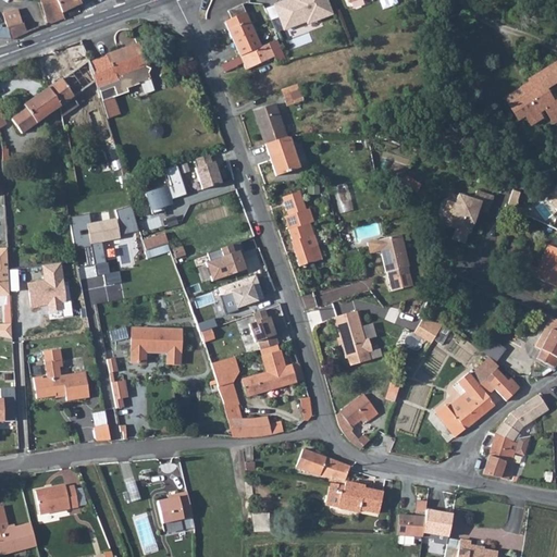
[(63,19),(61,13),(56,0),(38,0),(46,25),(63,19)]
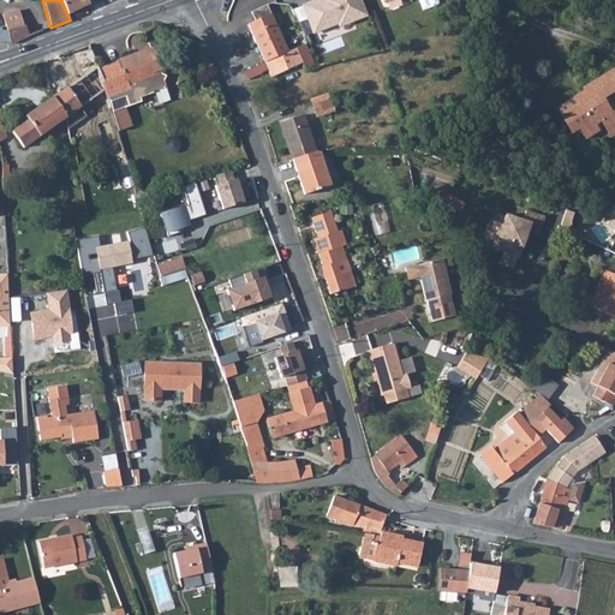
[(61,0),(67,15),(76,11),(71,0),(61,0)]
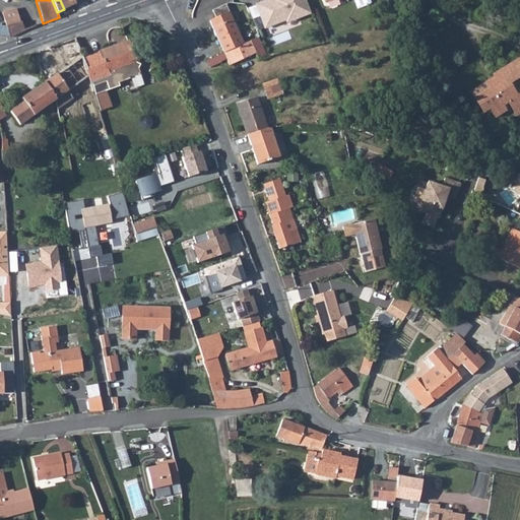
[(60,0),(64,9),(75,4),(73,0),(60,0)]
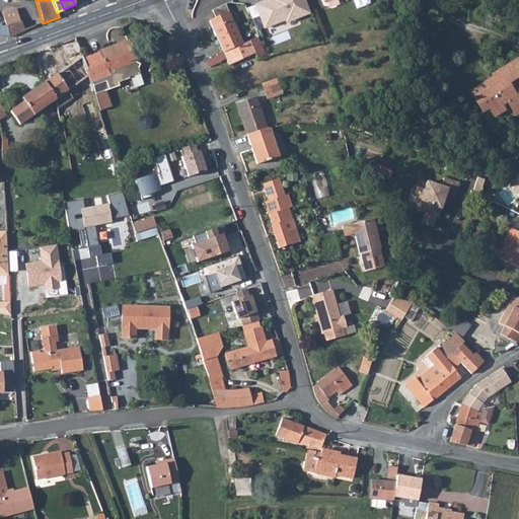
[(310,14),(305,0),(261,0),(252,3),(264,29),(285,21),(286,23),(310,14)]
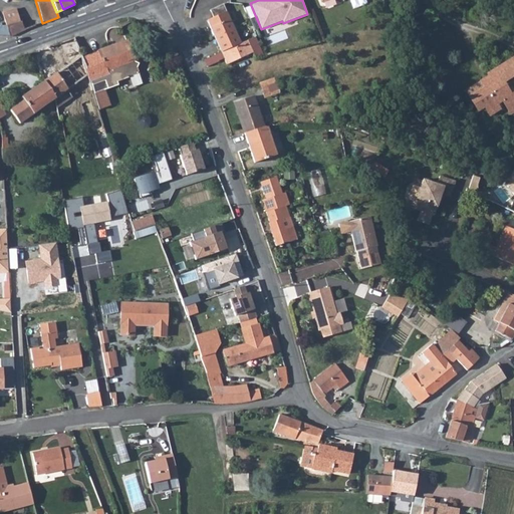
[(207,20),(220,51),(239,43),(234,31),(222,4),(209,10),(213,18),(207,20)]
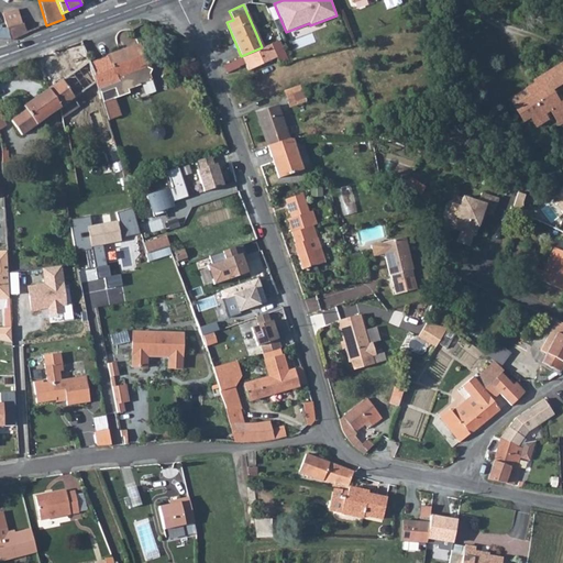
[(7,30),(20,25),(20,23),(17,10),(2,14),(7,30)]
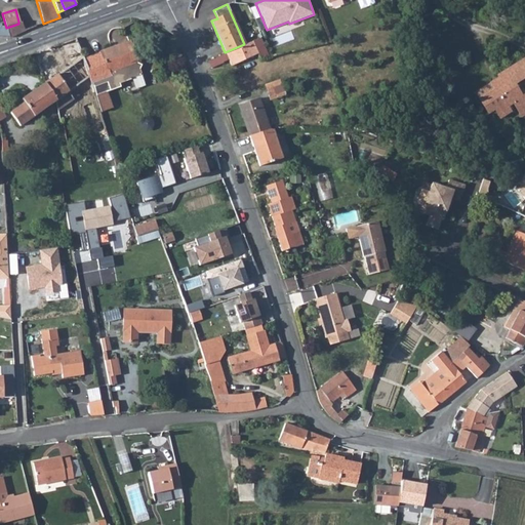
[(8,38),(10,38),(24,32),(19,25),(18,24),(6,28),(8,38)]
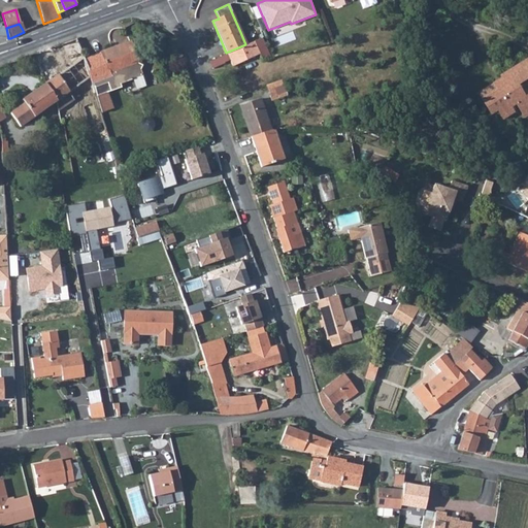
[(240,32),(245,44),(251,42),(253,41),(248,29),(240,32)]
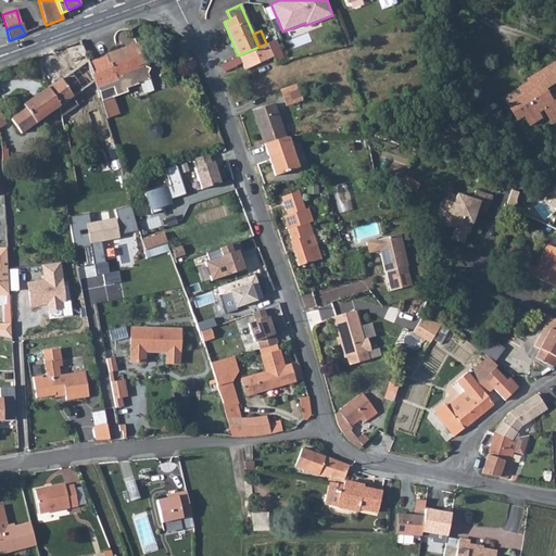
[(238,55),(231,59),(235,65),(241,62),(244,70),(273,57),(275,63),(279,61),(280,63),(285,62),(275,40),(274,40),(264,45),(258,47),(238,55)]
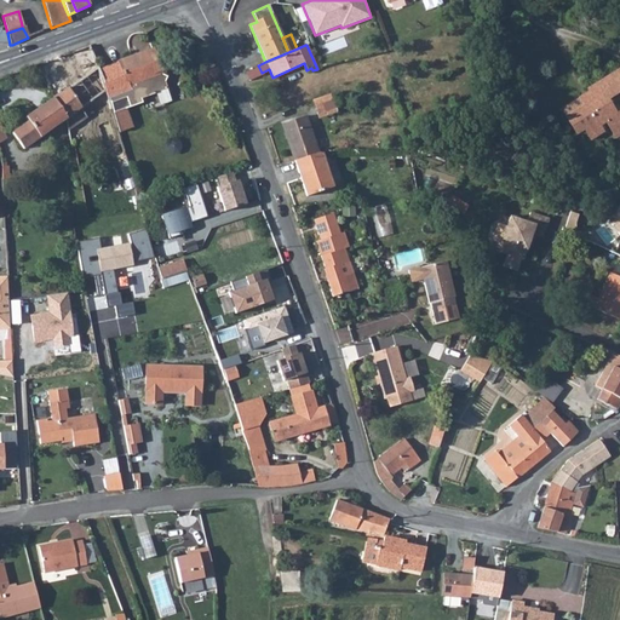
[(52,99),(51,99),(65,120),(74,114),(89,103),(93,114),(108,104),(98,70),(89,46),(75,52),(72,52),(81,79),(59,95),(52,99)]
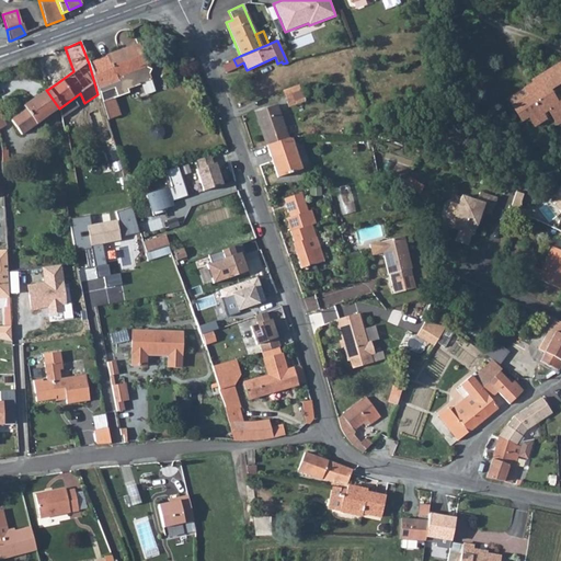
[(138,44),(89,64),(98,94),(101,104),(106,124),(118,118),(113,99),(128,92),(126,90),(150,80),(148,73),(150,69),(147,68),(138,44)]
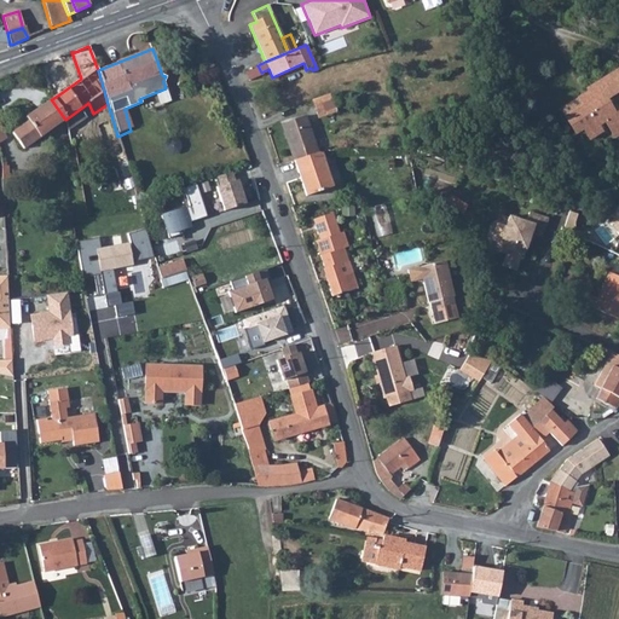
[(45,63),(36,65),(41,74),(50,70),(45,63)]
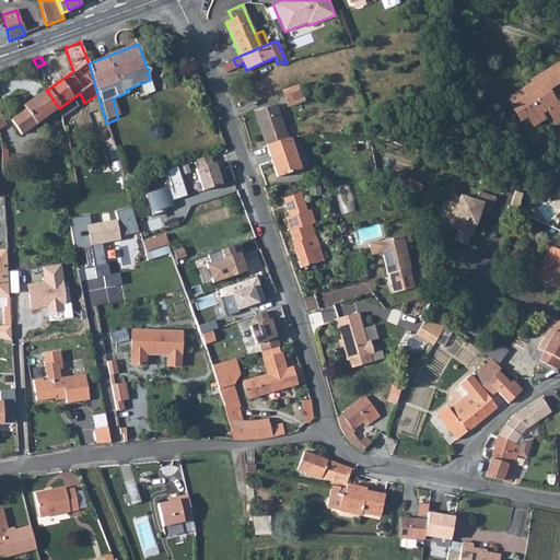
[(233,59),(221,65),(224,71),(236,67),(236,66),(233,59)]
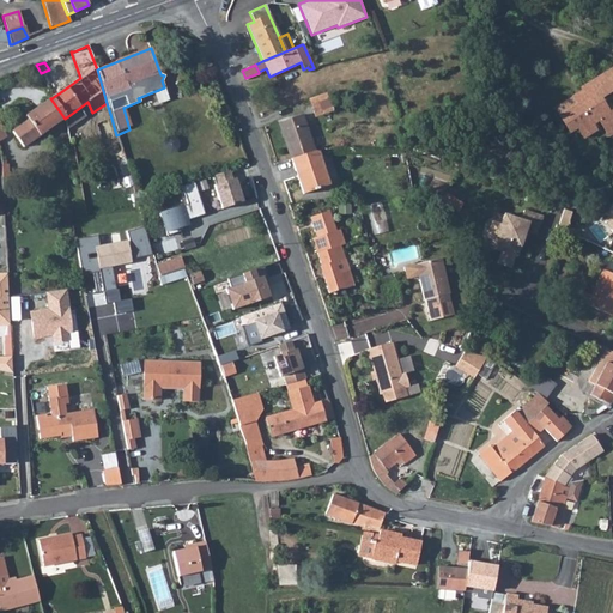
[(576,107),(557,119),(568,134),(575,129),(582,140),(594,132),(590,126),(595,122),(606,138),(612,133),(612,66),(578,89),(582,95),(572,101),(576,107)]
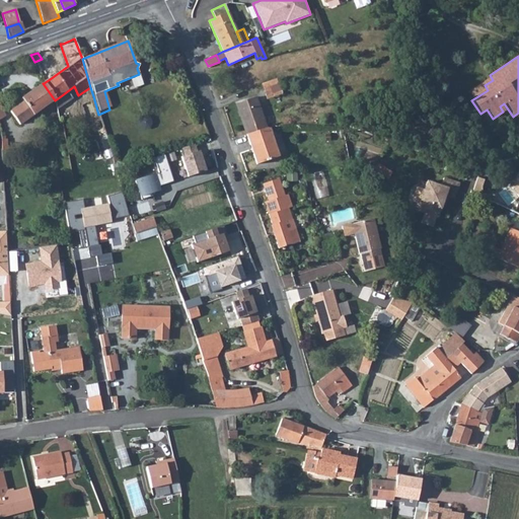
[(275,79),(261,84),(266,99),(282,94),(275,79)]
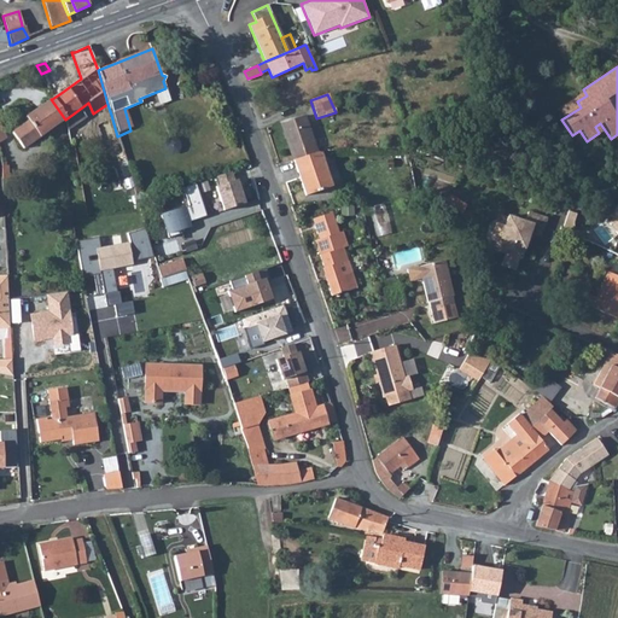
[(28,122),(23,126),(12,133),(23,150),(65,120),(51,99),(34,111),(25,117),(27,120),(28,122)]
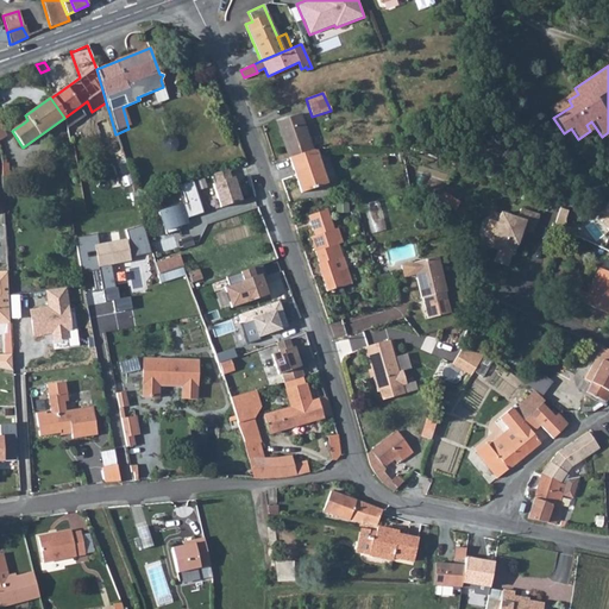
[(299,114),(275,123),(288,158),(312,151),(299,114)]
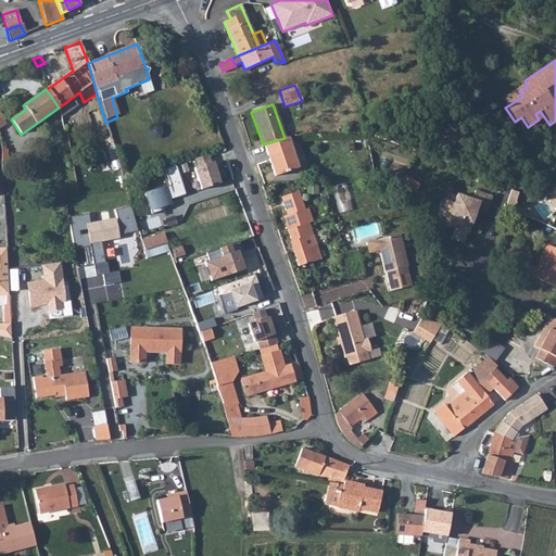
[(285,138),(263,144),(275,176),(298,168),(288,138),(285,138)]
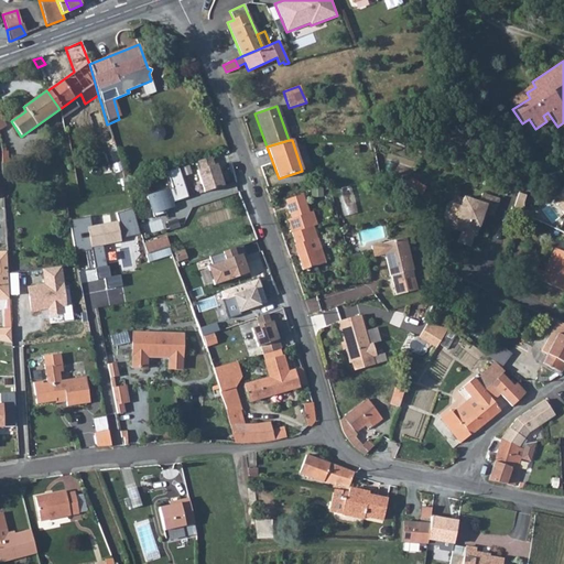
[(198,169),(212,164),(209,155),(195,161),(198,169)]
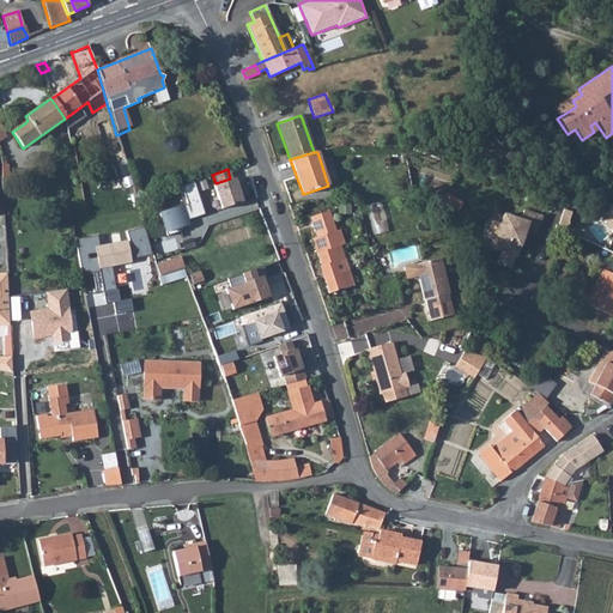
[(220,208),(242,201),(234,177),(230,178),(216,183),(212,184),(220,208)]
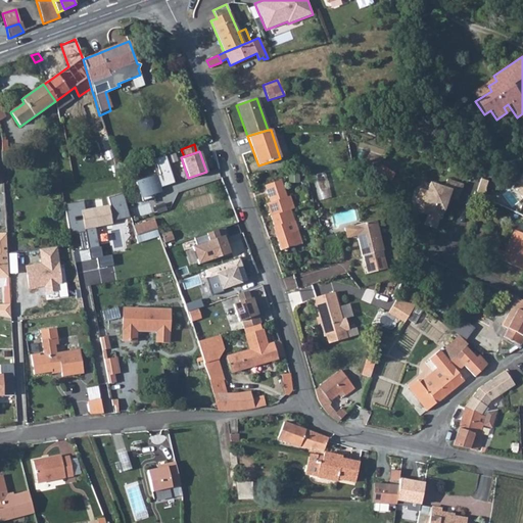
[(316,175),(321,198),(333,195),(328,172),(316,175)]
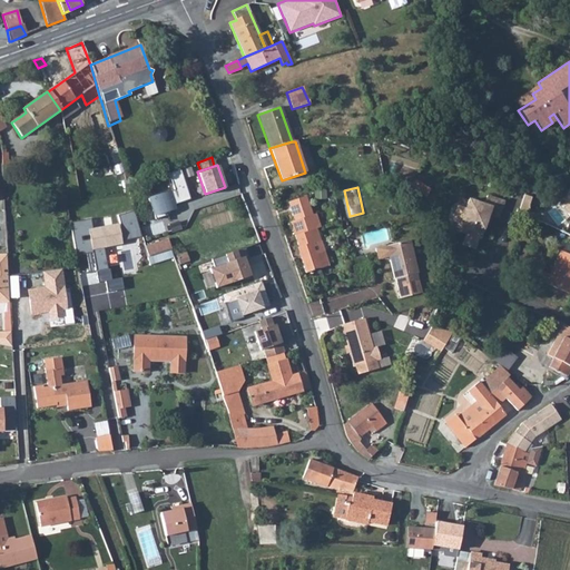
[(169,188),(147,195),(154,214),(176,207),(169,188)]
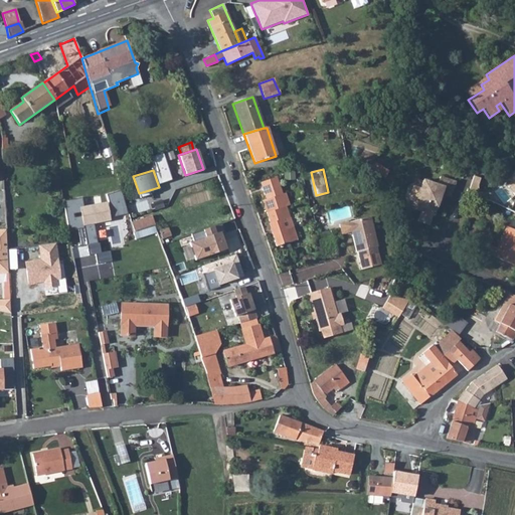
[(276,246),(297,238),(285,206),(284,204),(277,206),(274,197),(281,194),(275,177),(259,182),(265,199),(262,200),(270,223),(268,223),(276,246)]
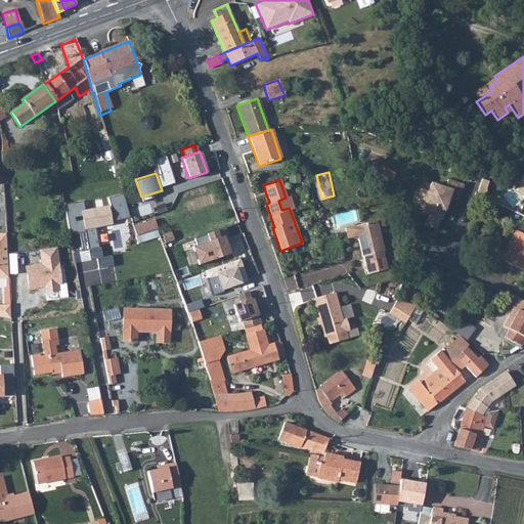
[(456,203),(462,186),(446,181),(443,189),(429,184),(427,193),(420,191),(417,201),(418,204),(423,206),(420,214),(428,216),(425,226),(436,230),(439,220),(441,220),(447,200),(456,203)]
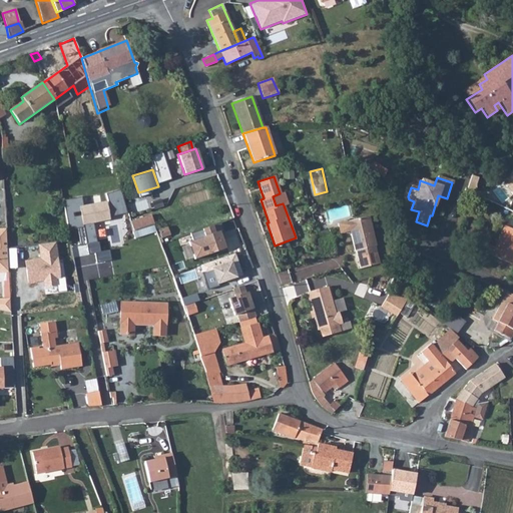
[(81,195),(63,199),(69,228),(82,225),(86,242),(96,240),(93,222),(110,218),(109,216),(126,212),(119,189),(106,192),(107,199),(82,203),(81,195)]
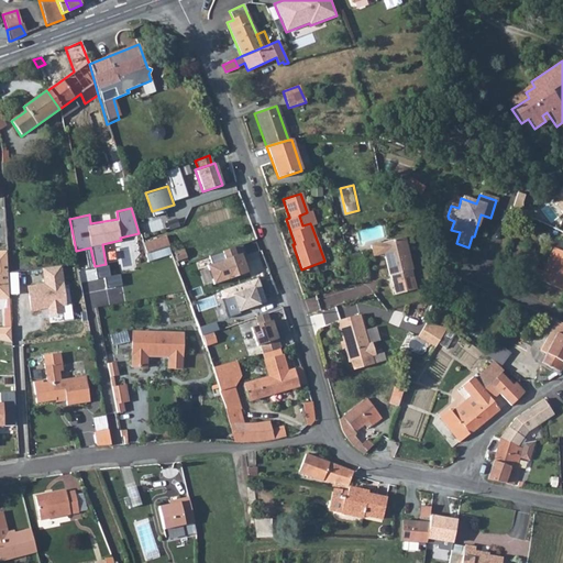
[(307,212),(299,216),(302,225),(310,223),(311,225),(315,224),(309,211),(307,212)]
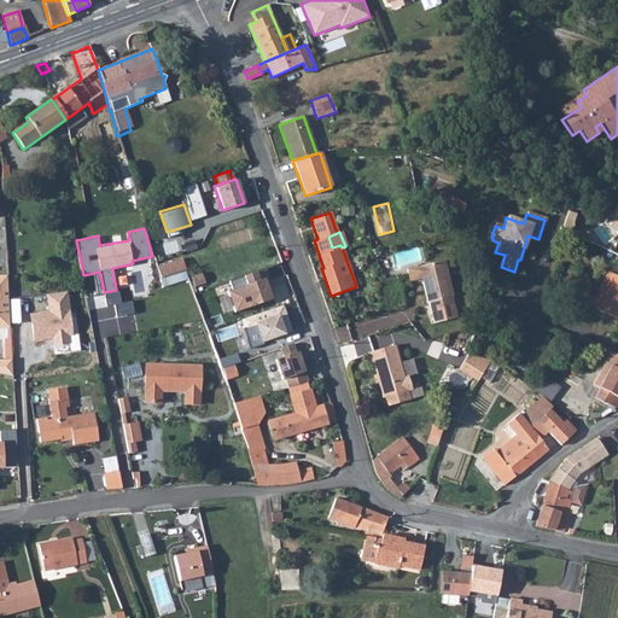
[(452,295),(442,260),(404,270),(408,281),(420,279),(426,302),(427,302),(433,322),(455,316),(450,296),(452,295)]
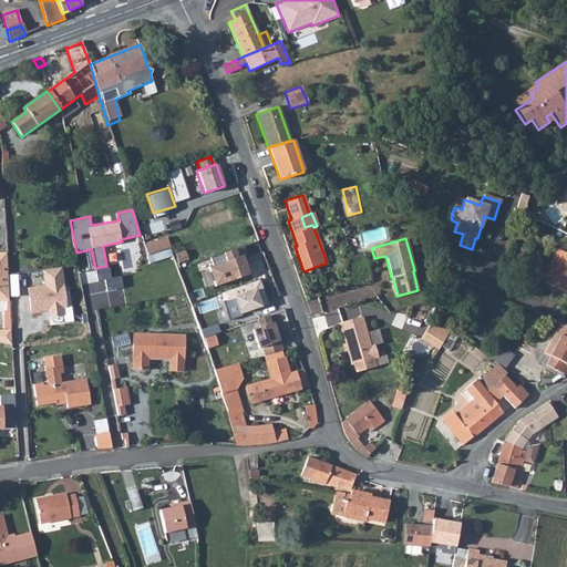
[(166,239),(143,246),(146,257),(151,255),(169,249),(166,239)]
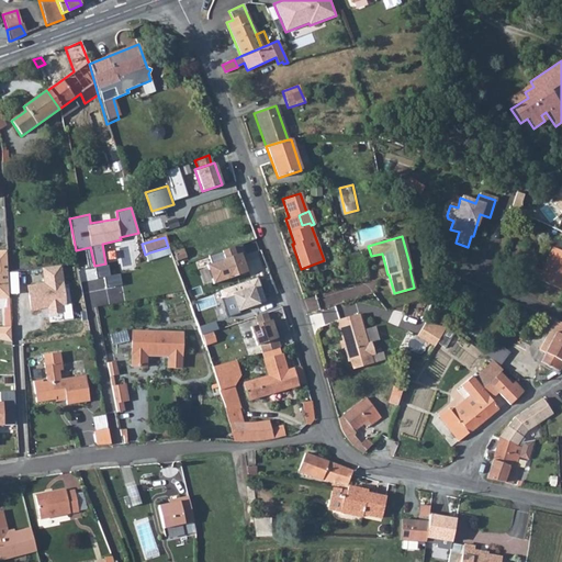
[(222,259),(205,266),(212,285),(246,273),(240,254),(235,255),(233,247),(220,251),(222,259)]
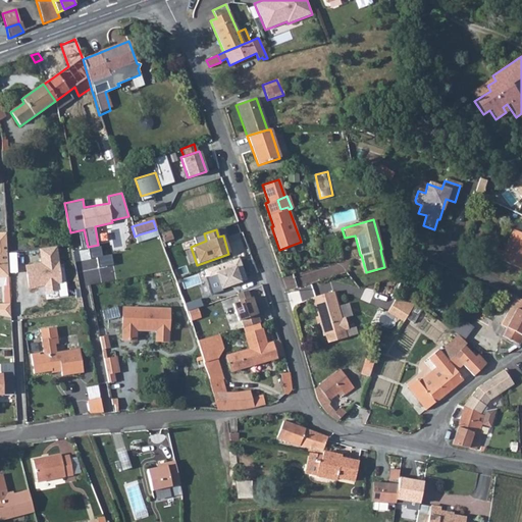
[(493,248),(490,255),(521,270),(521,269),(521,235),(512,229),(501,251),(493,248)]
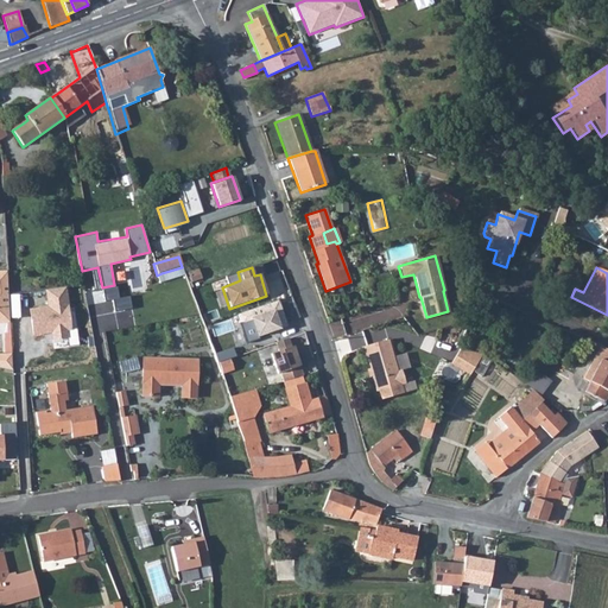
[(198,268),(188,272),(191,283),(202,278),(198,268)]
